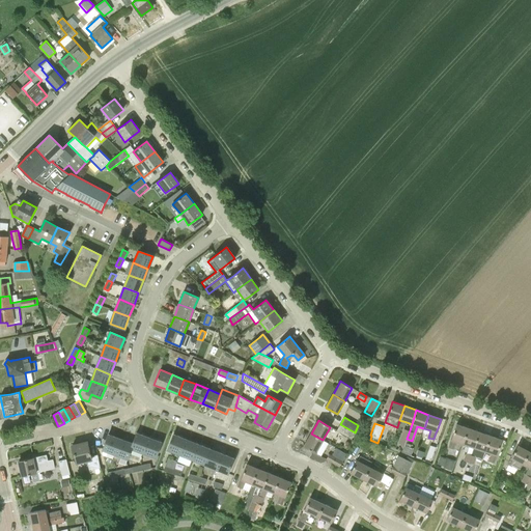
[(357,434),(355,432),(340,424),(337,430),(353,440),(357,434)]
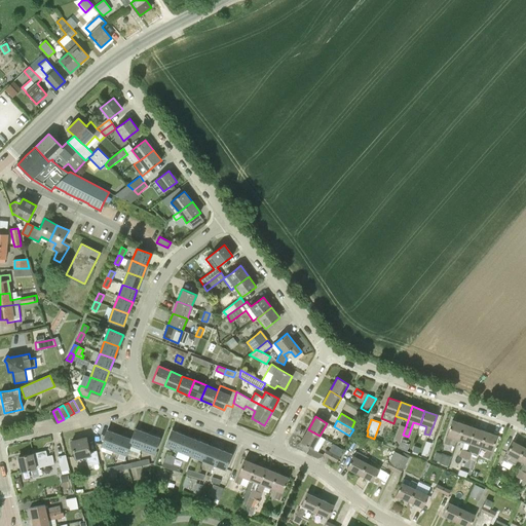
[(452,438),(457,440),(463,424),(452,420),(449,429),(446,436),(444,444),(449,446),(452,438)]
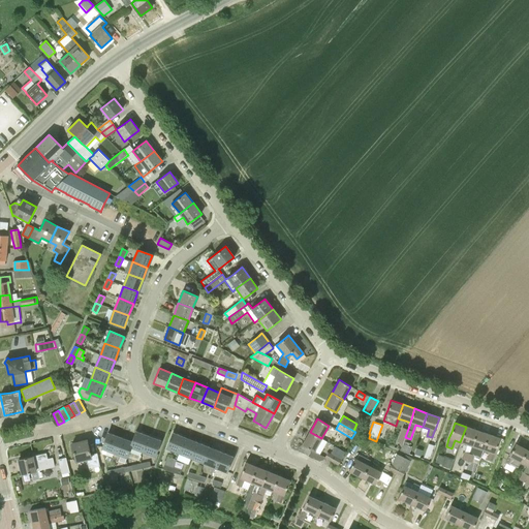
[(403,427),(398,442),(403,444),(404,441),(405,437),(408,429),(403,427)]
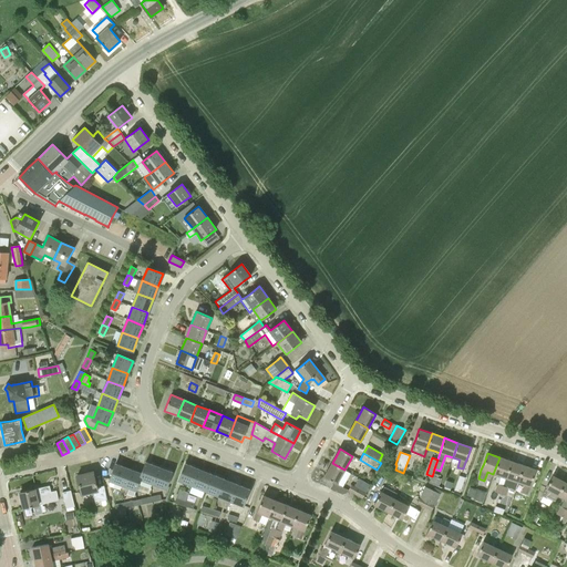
[(493,474),(500,476),(505,478),(512,461),(500,457),(493,474)]
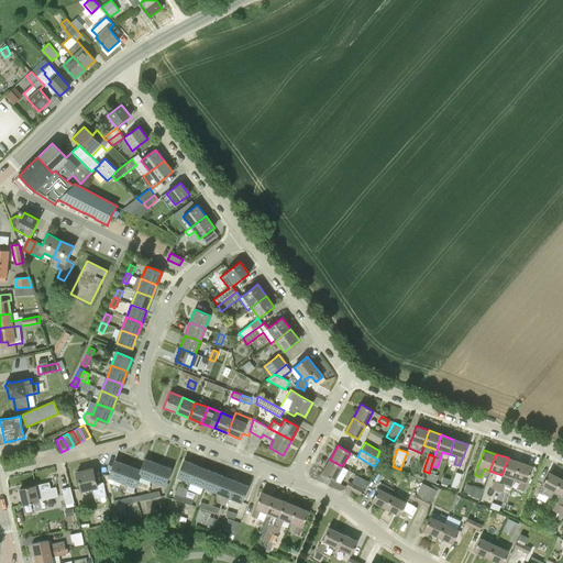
[(503,493),(505,484),(511,487),(514,479),(520,462),(508,457),(501,475),(499,483),(497,490),(503,493)]
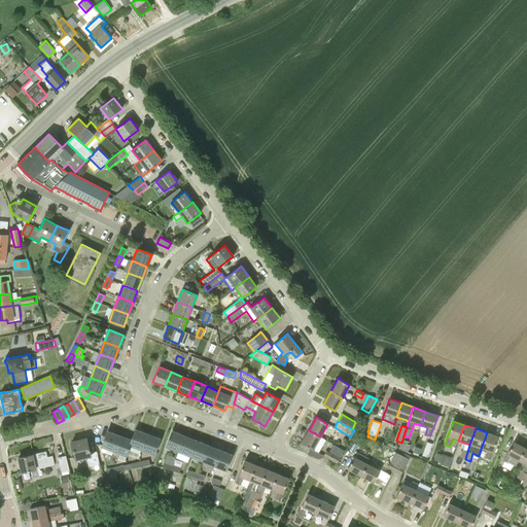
[(142,450),(147,434),(135,430),(132,441),(130,445),(130,446),(142,450)]
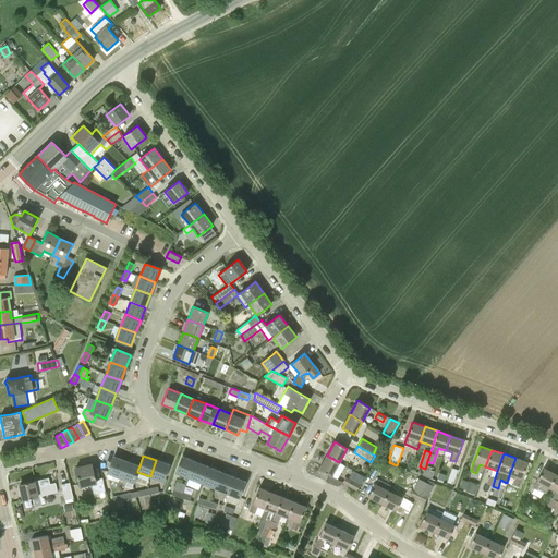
[(339,462),(327,456),(319,469),(331,476),(339,462)]
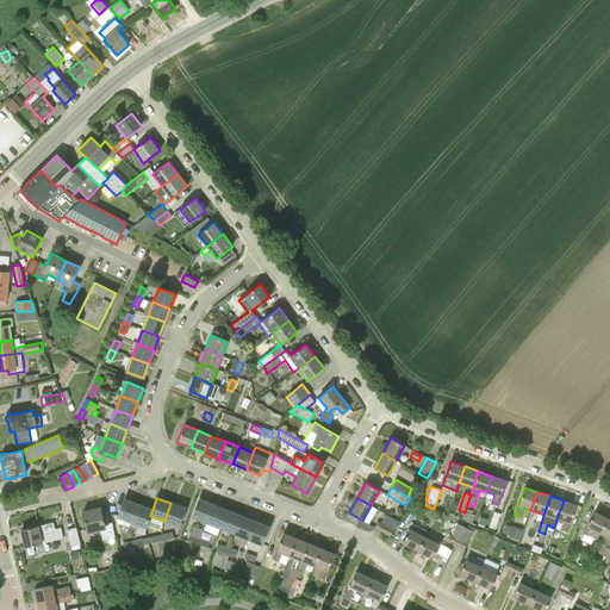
[(124,499),(118,516),(132,522),(138,505),(124,499)]
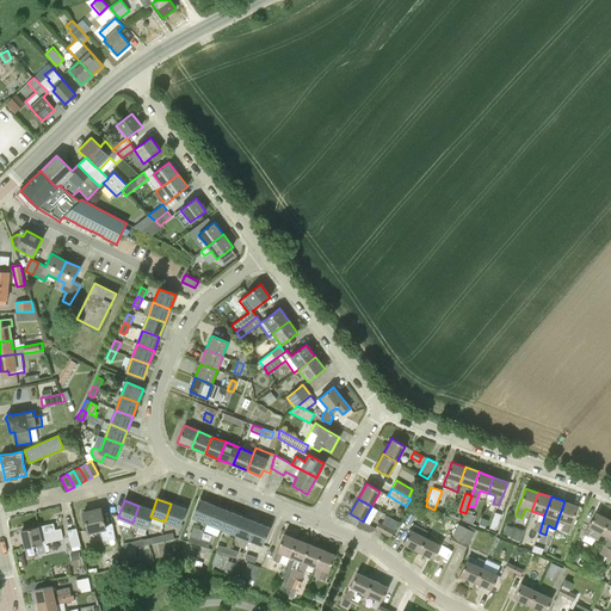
[(192,518),(207,523),(214,506),(199,500),(192,518)]
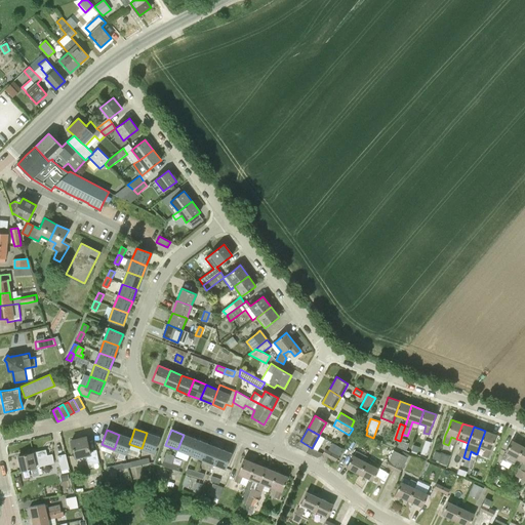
[(496,435),(485,431),(479,447),(485,449),(483,456),(488,458),(490,451),(496,435)]
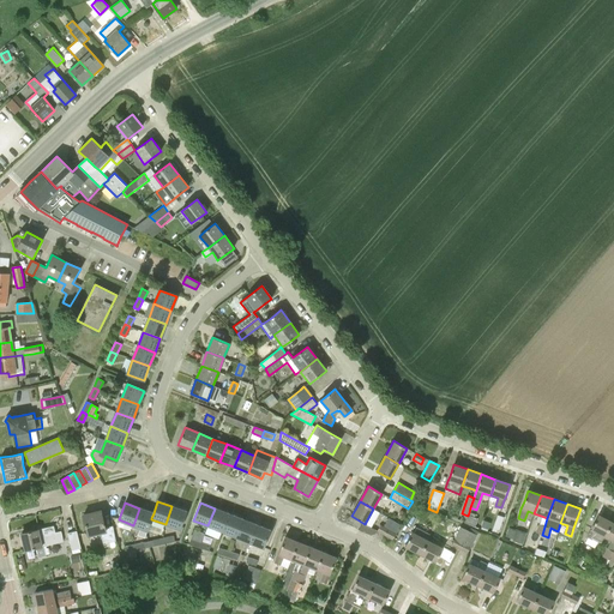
[(172,506),(166,524),(180,529),(186,511),(172,506)]
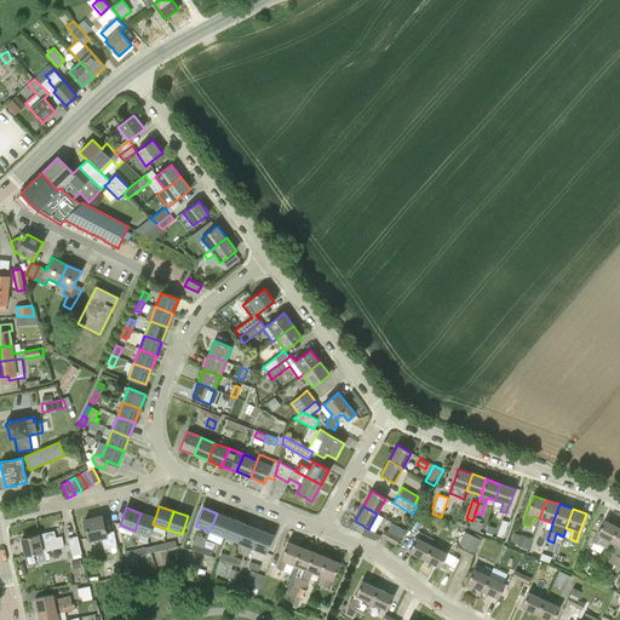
[(153,523),(155,518),(141,514),(135,530),(133,534),(133,538),(139,540),(142,533),(149,537),(153,524),(153,523)]
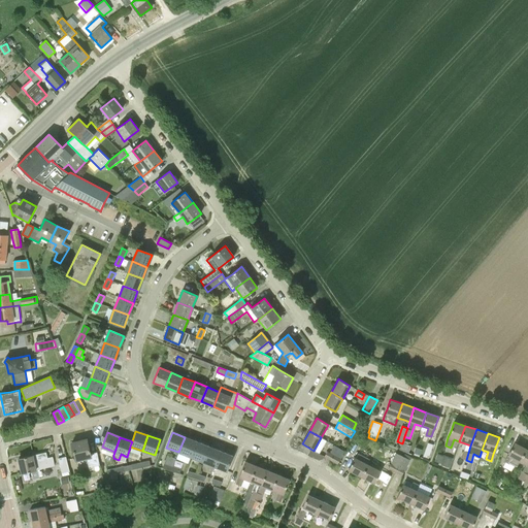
[(196,441),(185,437),(178,452),(190,457),(196,441)]
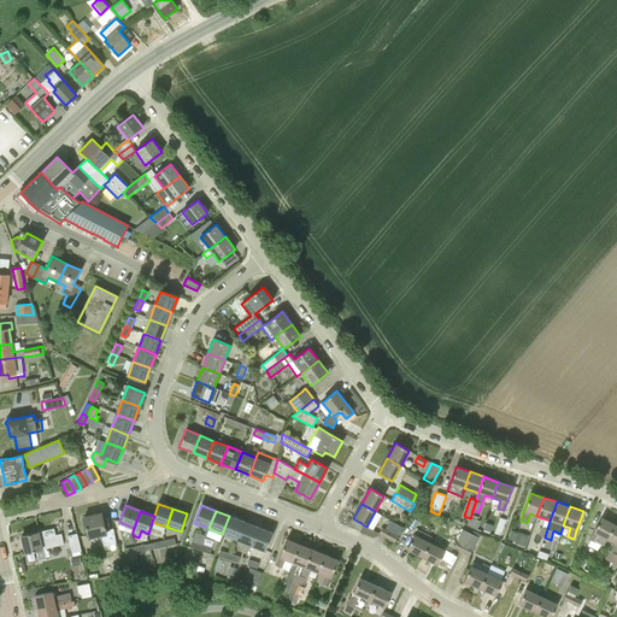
[(83,517),(89,538),(101,535),(105,550),(110,548),(110,545),(116,544),(112,530),(106,532),(101,513),(83,517)]
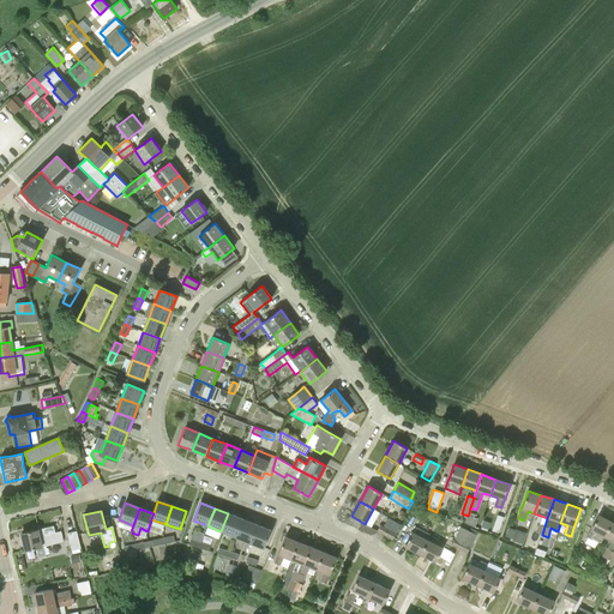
[(468,516),(465,523),(475,527),(477,519),(474,518),(475,515),(469,512),(468,516)]
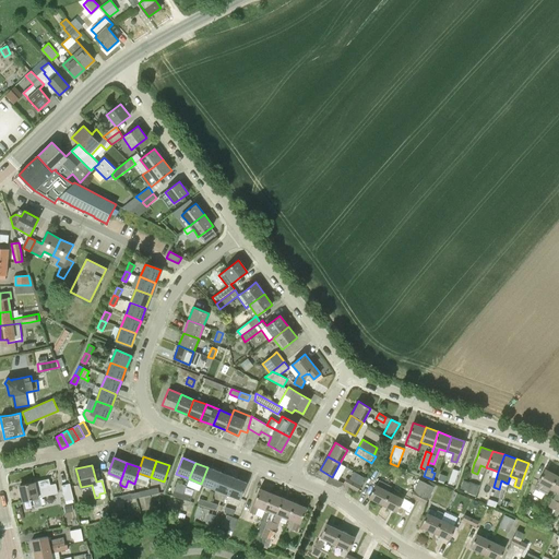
[(221,473),(207,467),(201,484),(214,489),(221,473)]
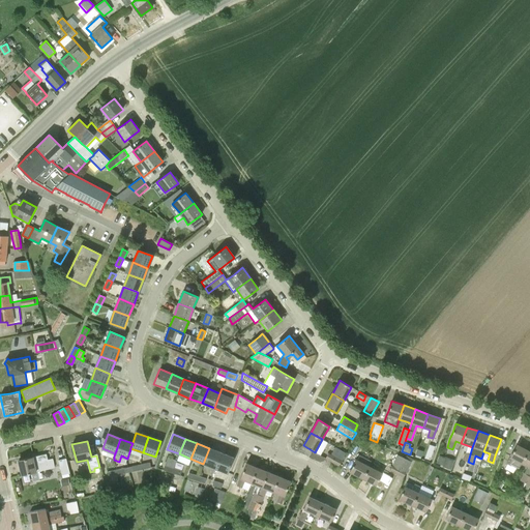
[(423,461),(431,464),(437,446),(430,444),(423,461)]
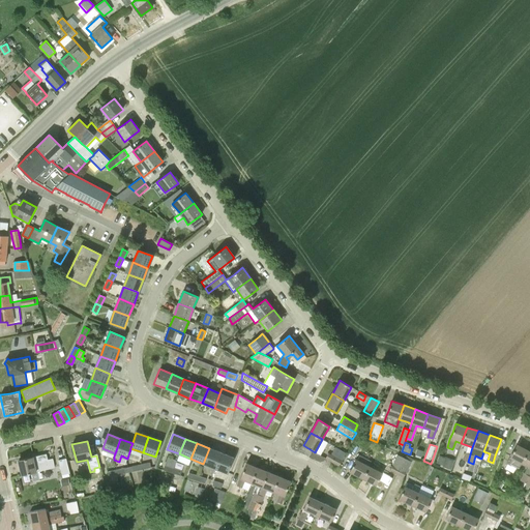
[(511,453),(506,464),(518,470),(521,464),(528,450),(517,444),(511,453)]
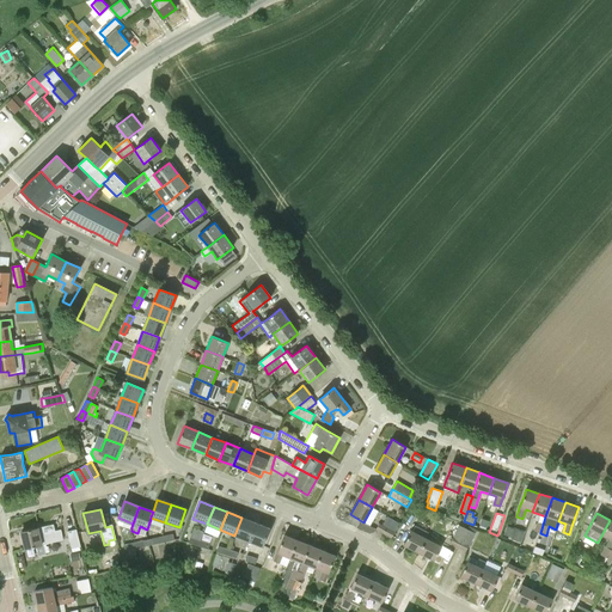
[(256,524),(242,518),(234,536),(249,540),(256,524)]
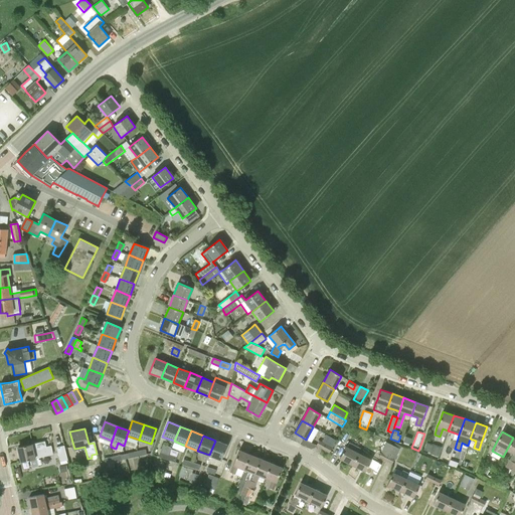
[(409,445),(411,439),(404,437),(402,442),(409,445)]
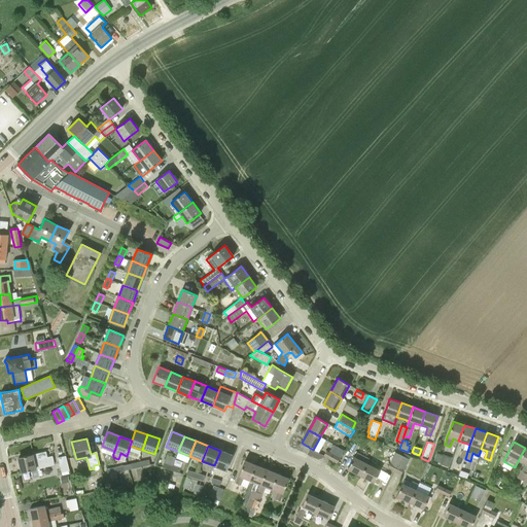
[(323,456),(337,463),(344,450),(341,448),(338,453),(332,450),(331,451),(327,449),(323,456)]
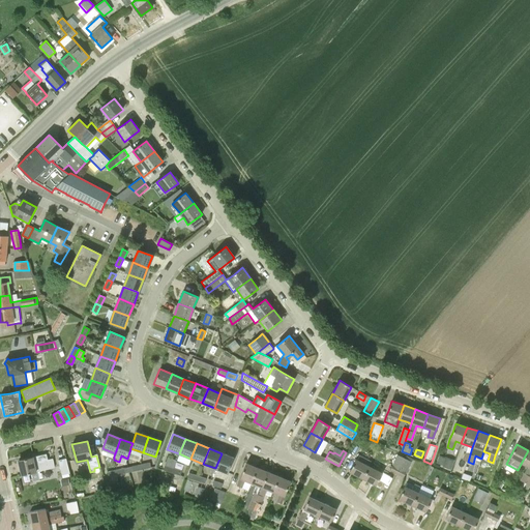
[(521,464),(527,467),(524,473),(523,473),(520,480),(525,482),(529,476),(529,473),(529,451),(528,450),(521,464)]
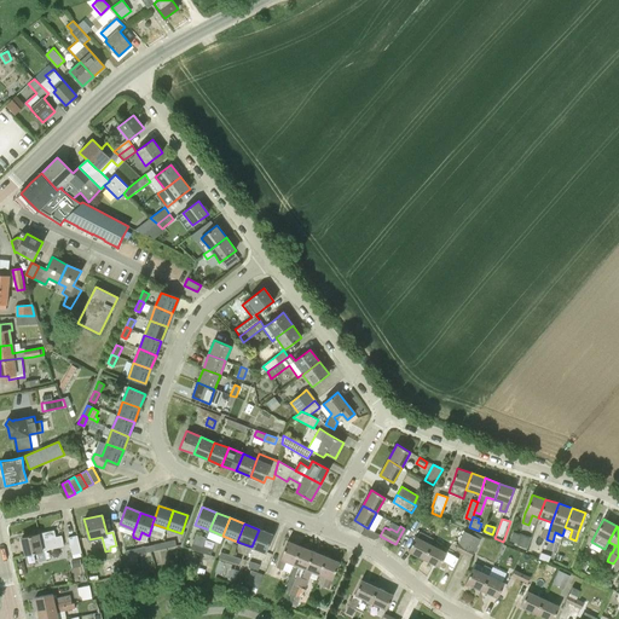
[(39,562),(46,560),(44,551),(46,550),(63,547),(62,536),(56,537),(55,530),(48,532),(22,538),(25,555),(36,553),(39,562)]
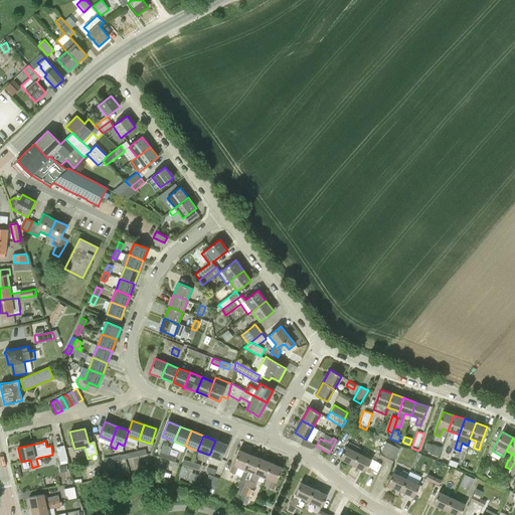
[(226,445),(215,441),(209,455),(220,460),(226,445)]
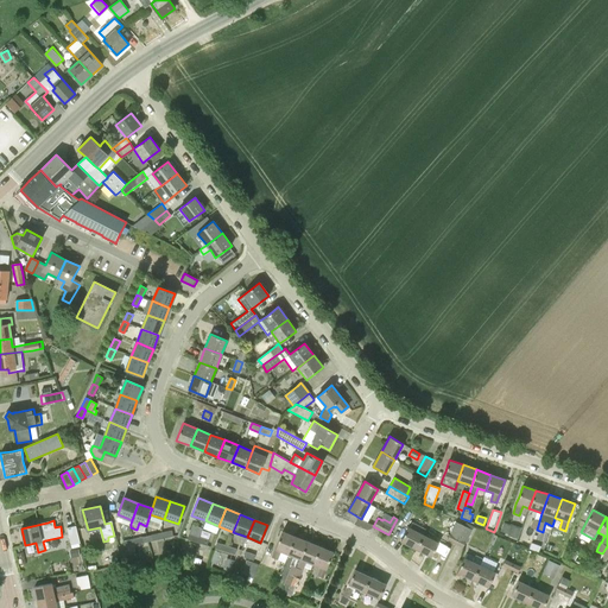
[(447,539),(455,543),(464,525),(456,521),(447,539)]
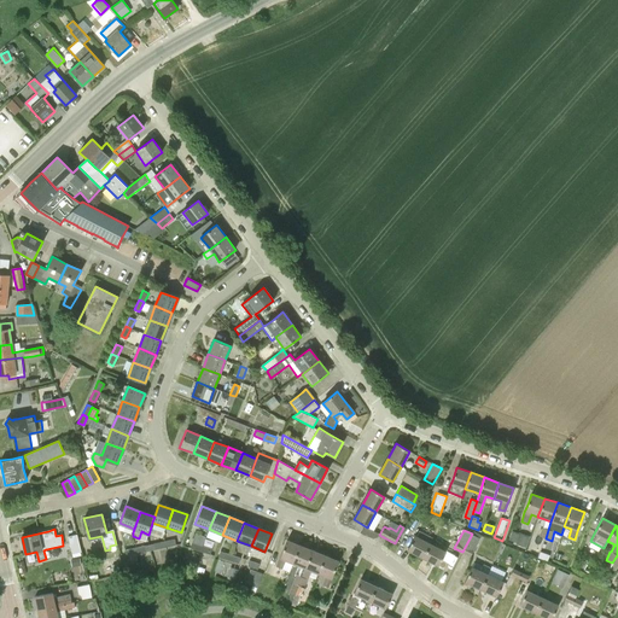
[(517,543),(520,532),(513,530),(509,540),(517,543)]
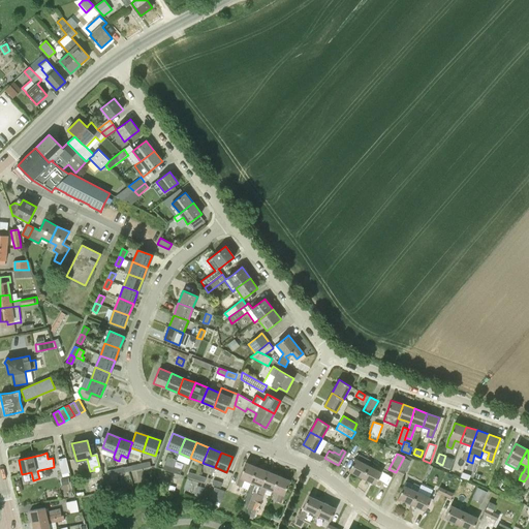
[(368,466),(367,465),(370,461),(359,455),(356,459),(355,459),(348,471),(362,477),(368,466)]
